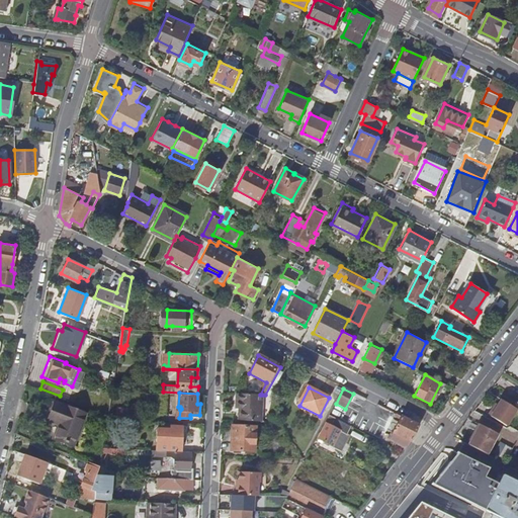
[(262,395),(260,395),(235,394),(235,409),(238,409),(238,421),(261,422),(262,395)]
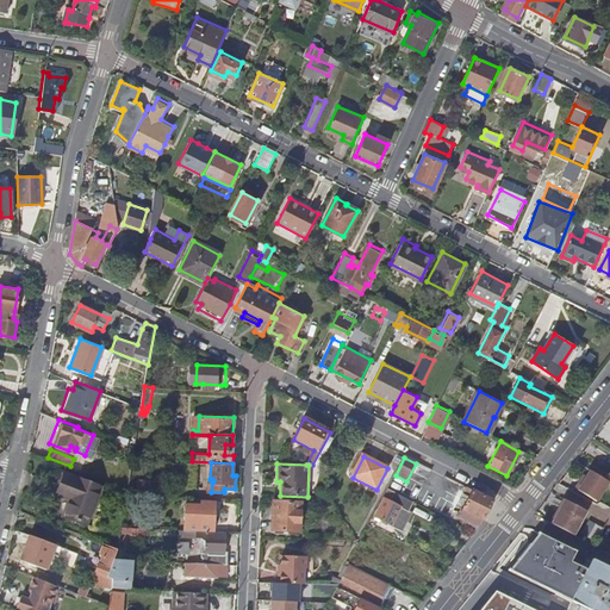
[(596,502),(609,481),(590,471),(583,481),(580,480),(576,489),(596,502)]
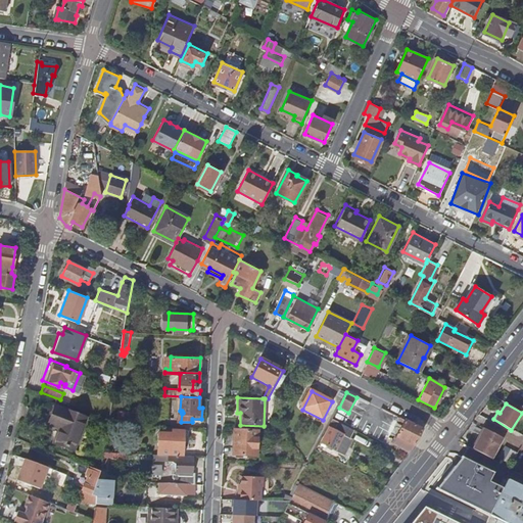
[(88,417),(55,405),(49,422),(60,426),(55,441),(76,448),(88,417)]
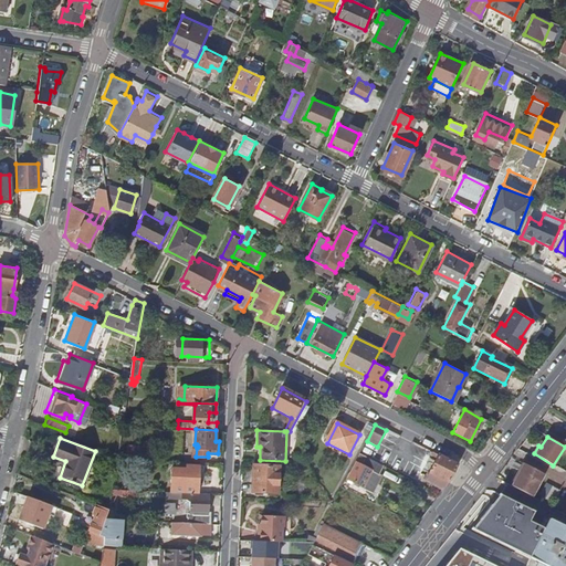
[(128,458),(154,459),(154,451),(143,451),(143,444),(128,444),(128,458)]
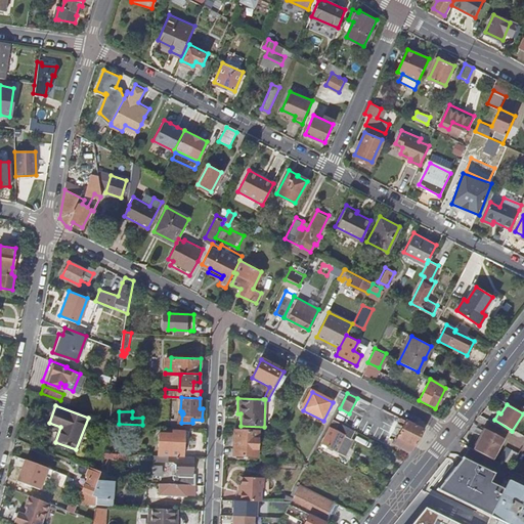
[(424,431),(400,420),(399,422),(405,425),(394,446),(410,454),(415,446),(416,447),(424,431)]
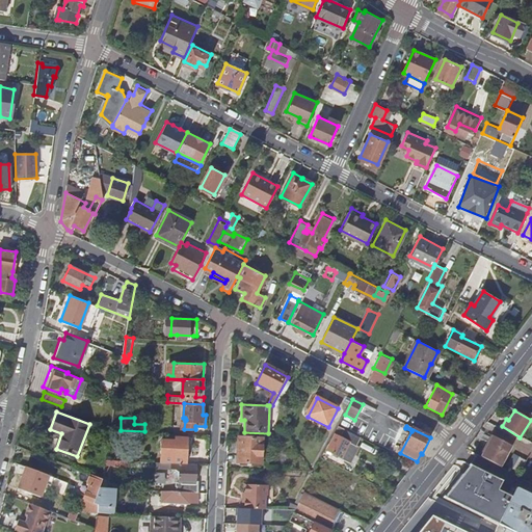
[(361,435),(345,427),(341,435),(336,433),(328,449),(333,451),(341,455),(340,456),(351,462),(360,445),(357,444),(361,435)]
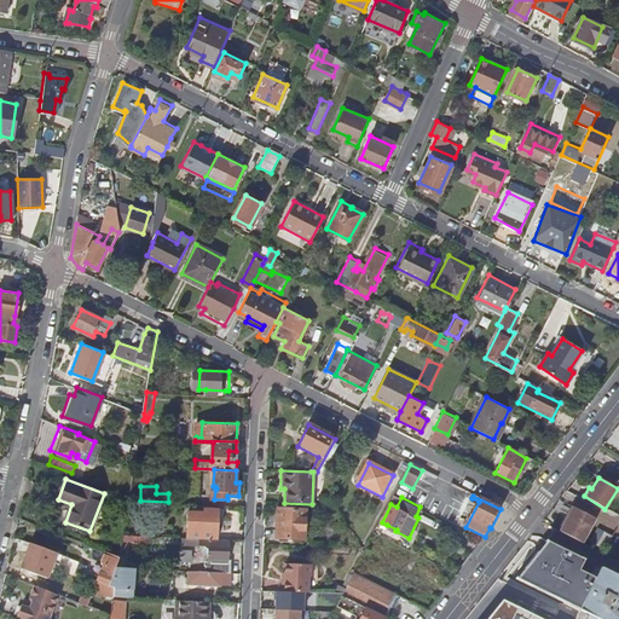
[(560,531),(582,542),(594,516),(572,505),(560,531)]
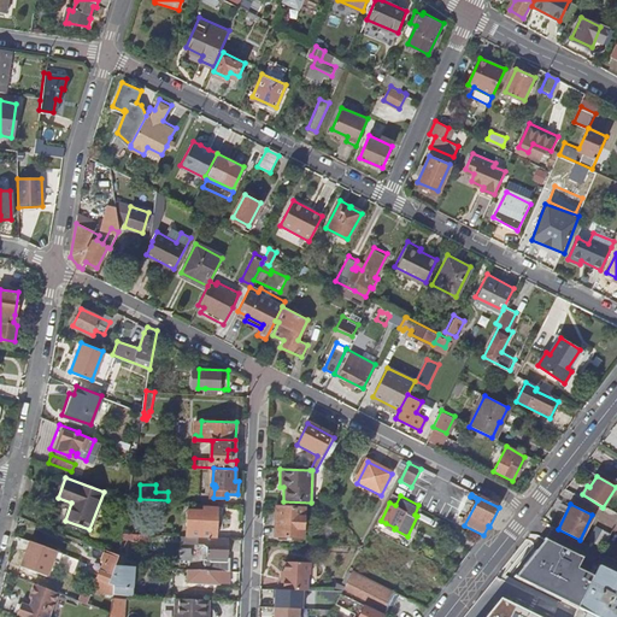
[(275,538),(303,538),(304,509),(275,507),(275,538)]
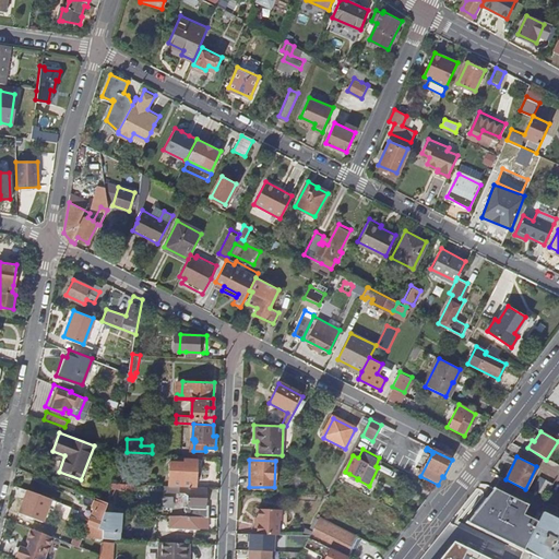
[(188,486),(197,486),(198,462),(170,461),(169,477),(170,478),(170,485),(188,486)]
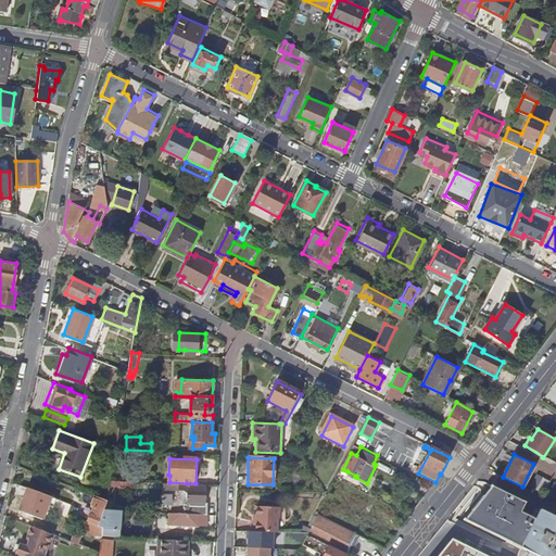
[(543,494),(550,481),(536,474),(530,485),(543,494)]
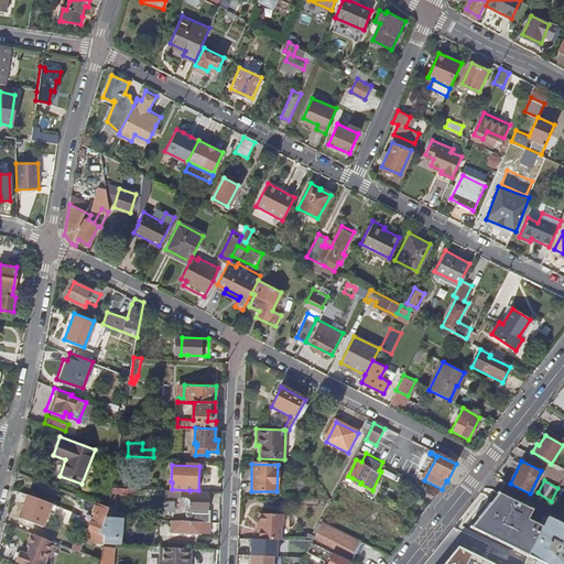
[(188,519),(208,520),(209,509),(207,508),(208,491),(198,490),(190,490),(188,519)]
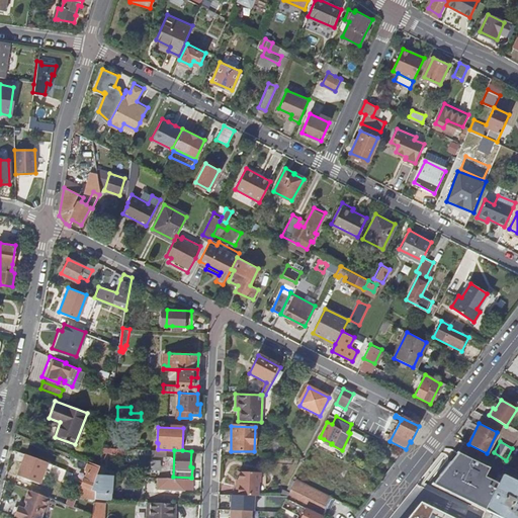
[(517,517),(517,482),(502,475),(497,483),(484,477),(489,468),(457,452),(431,485),(478,507),(475,512),(471,517),(517,517)]
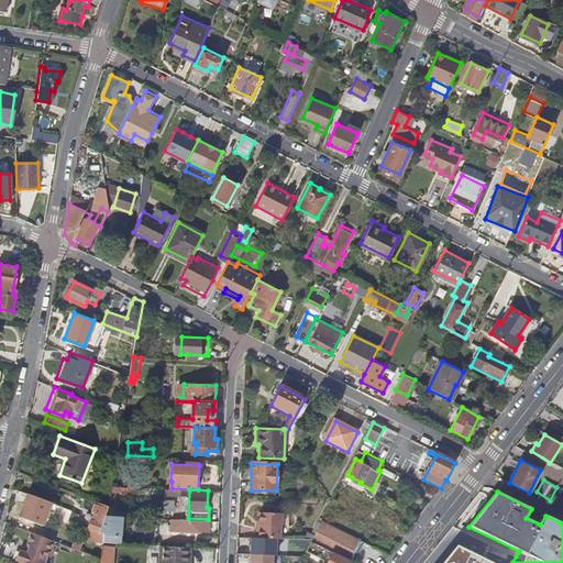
[(58,505),(33,495),(24,517),(44,523),(50,510),(55,512),(58,505)]
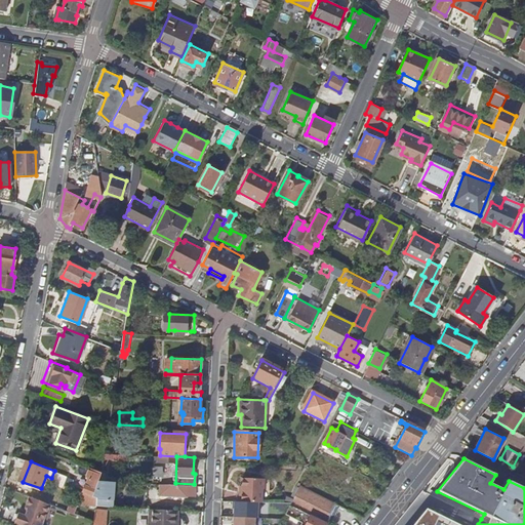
[(347,472),(331,463),(324,478),(339,486),(347,472)]
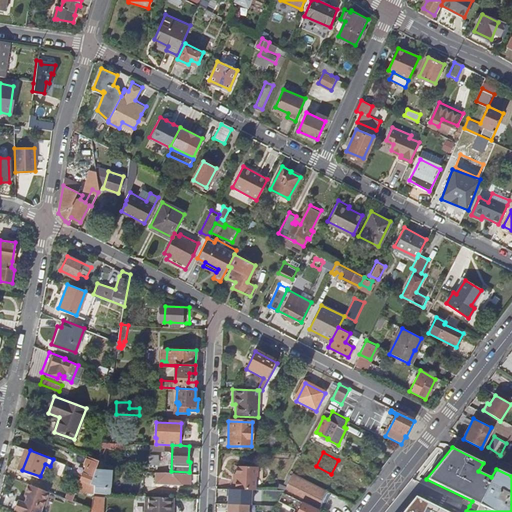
[(308,456),(303,453),(299,459),(305,462),(308,456)]
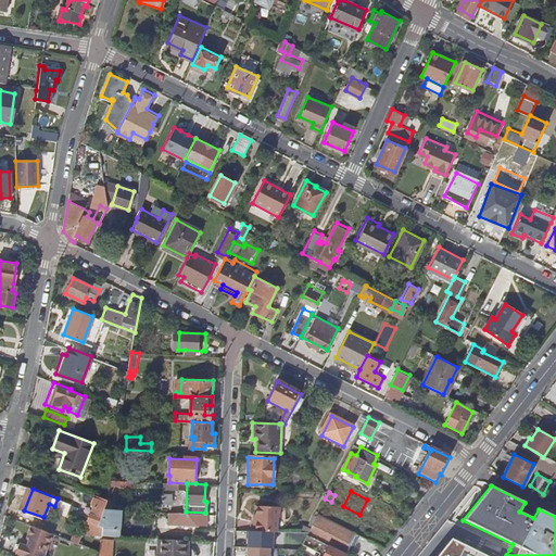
[(59,498),(72,504),(73,500),(61,494),(59,498)]
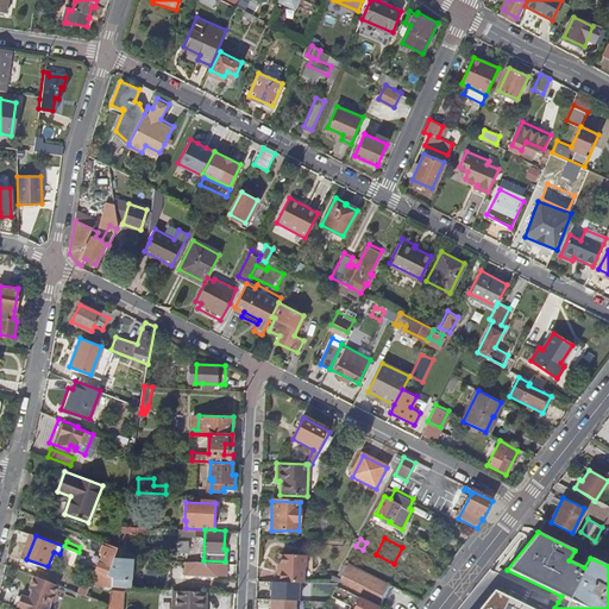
[(118,546),(104,541),(100,551),(104,553),(100,562),(98,560),(94,569),(100,571),(107,573),(114,557),(114,556),(118,546)]
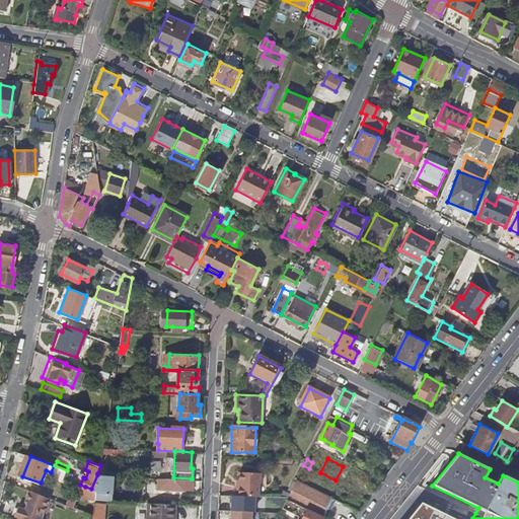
[(254,498),(258,498),(258,484),(261,484),(261,473),(239,473),(239,486),(236,488),(236,498),(254,498)]
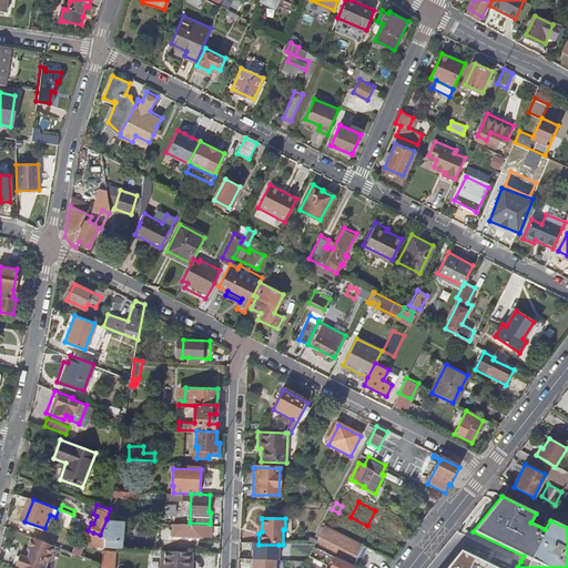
[(122,520),(109,519),(107,519),(100,535),(104,537),(103,546),(120,547),(122,520)]
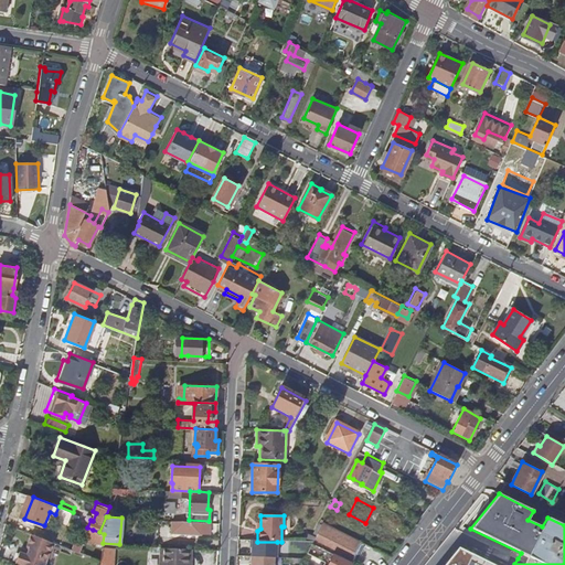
[(188,520),(170,520),(170,532),(200,533),(201,523),(188,522),(188,520)]
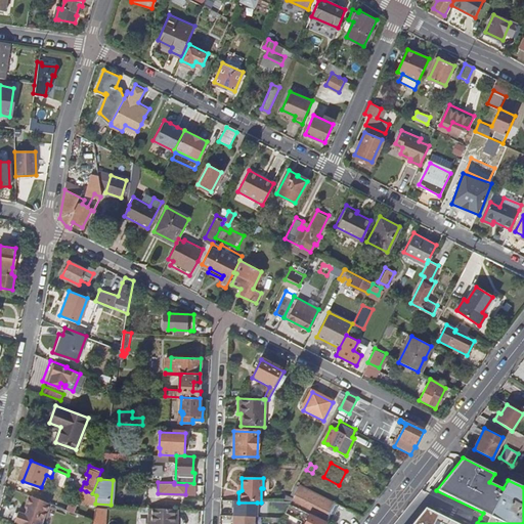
[(291,504),(290,507),(309,517),(305,523),(325,523),(336,504),(300,486),(291,504)]
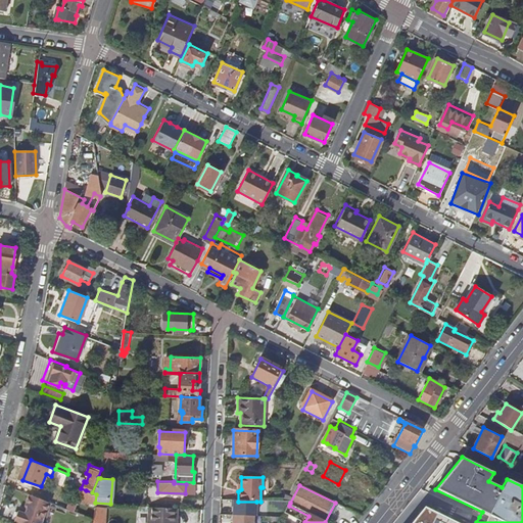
[(96,494),(92,492),(86,490),(84,500),(87,500),(85,514),(93,518),(92,522),(104,522),(105,522),(99,522),(101,507),(91,505),(92,503),(95,503),(96,494)]
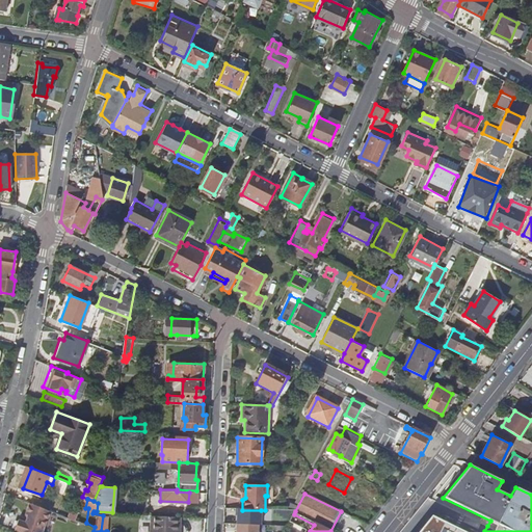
[(42,531),(51,509),(30,502),(26,513),(28,514),(26,521),(19,519),(15,529),(23,531),(42,531)]
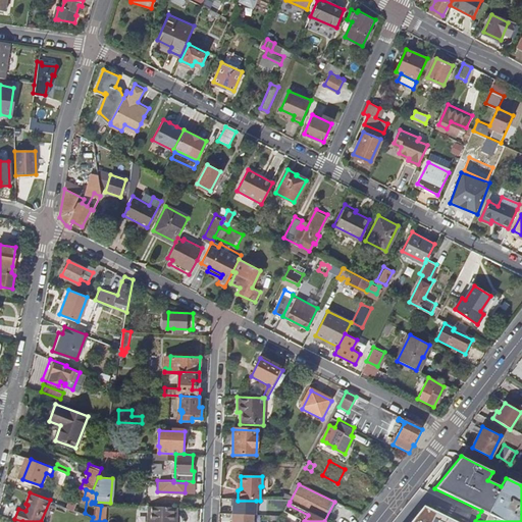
[(462,521),(414,496),(392,521),(462,521)]
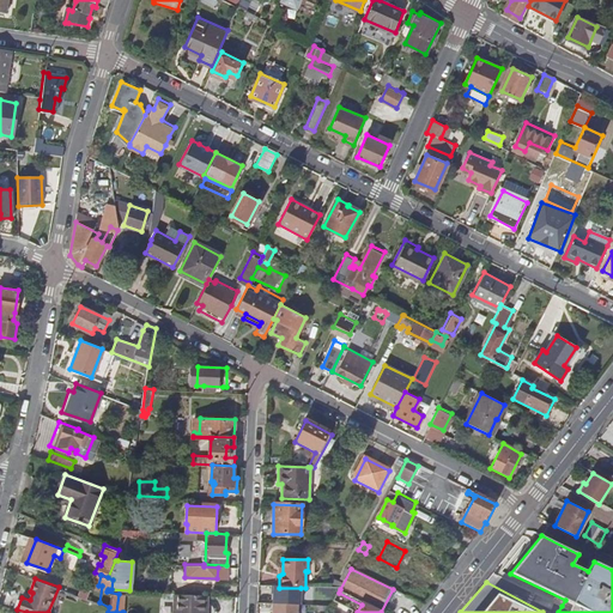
[(84,583),(79,596),(87,599),(92,586),(84,583)]
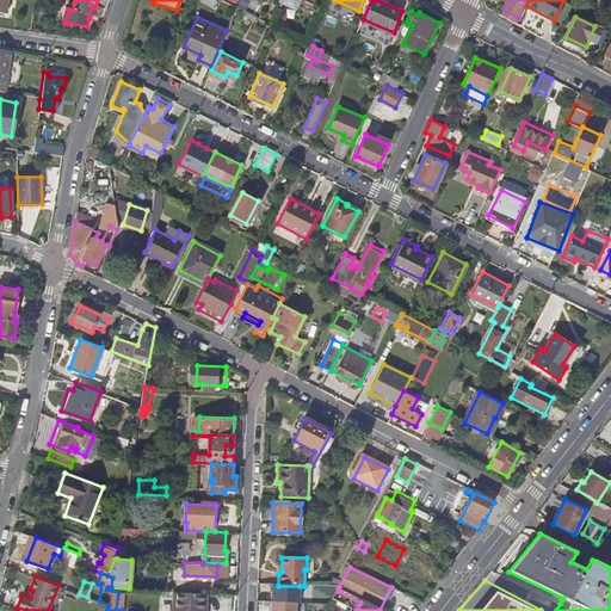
[(278,586),(272,585),(272,603),(297,604),(300,604),(300,586),(278,586)]
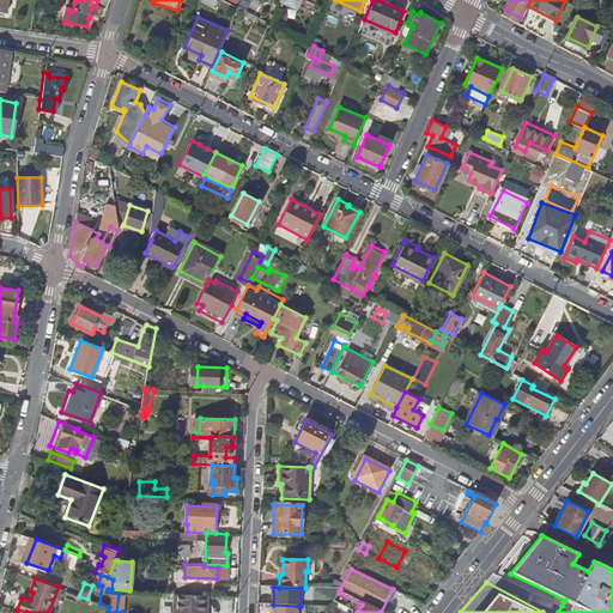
[(206,612),(207,595),(174,593),(173,612),(206,612)]
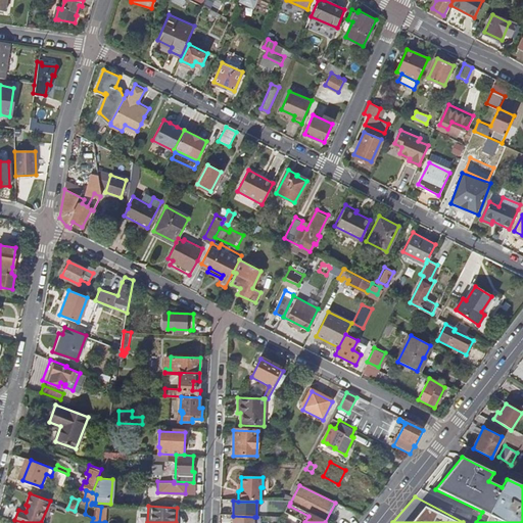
[(304,522),(308,516),(289,506),(285,514),(301,522),(304,522)]
